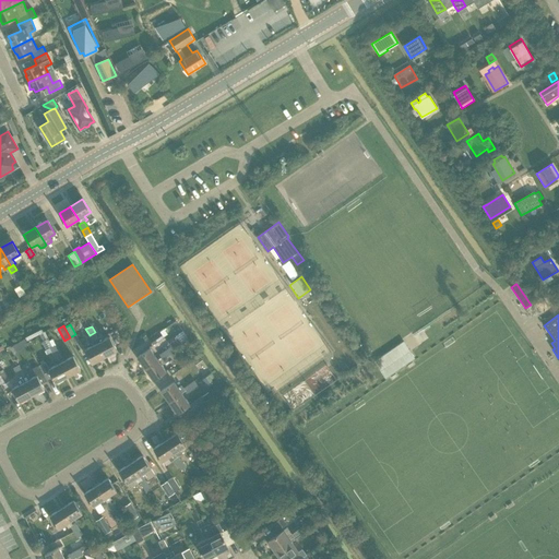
[(43,332),(39,334),(44,341),(43,342),(47,349),(49,348),(50,347),(43,332)]
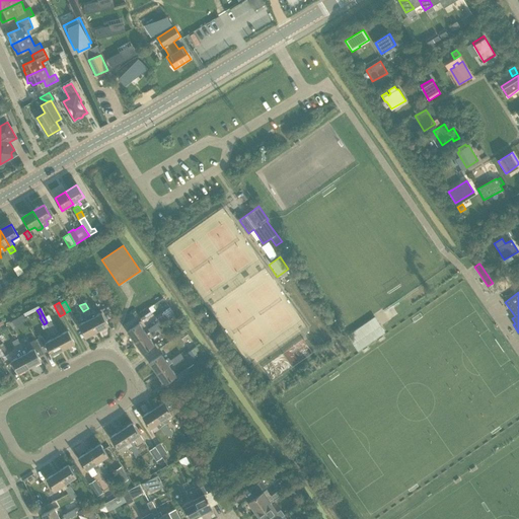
[(91,314),(88,308),(83,311),(86,317),(91,314)]
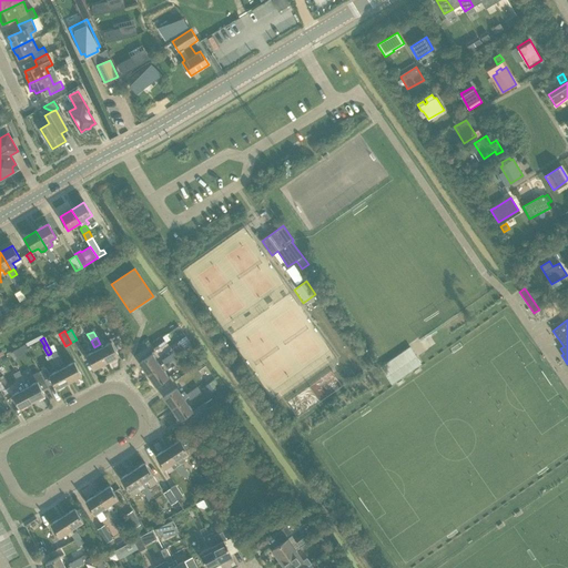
[(163,338),(152,346),(156,352),(168,344),(163,338)]
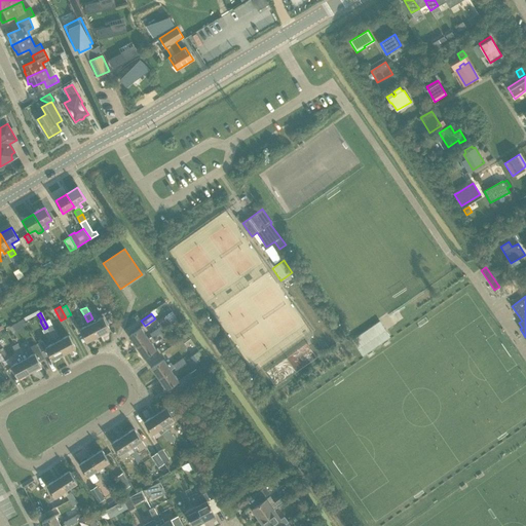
[(92,318),(89,320),(91,324),(99,336),(110,330),(104,317),(97,321),(95,316),(92,318)]
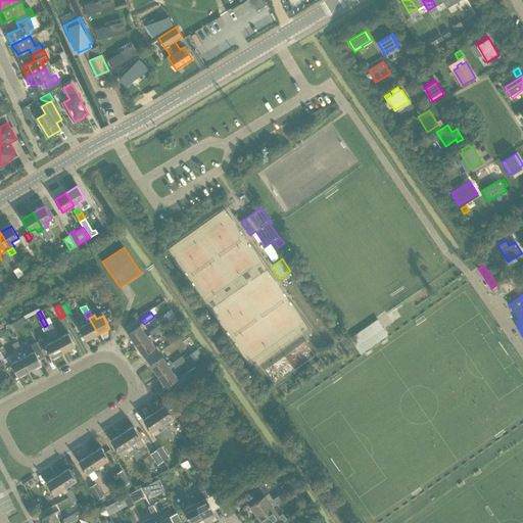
[(98,334),(91,322),(80,328),(87,340),(98,334)]
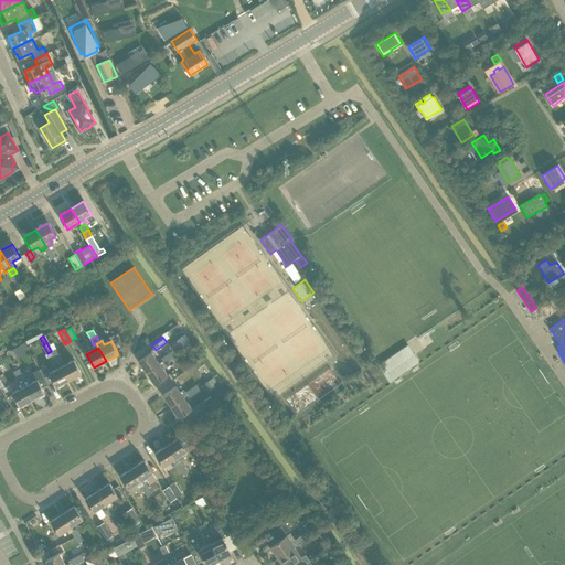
[(177,355),(172,351),(167,354),(170,360),(177,355)]
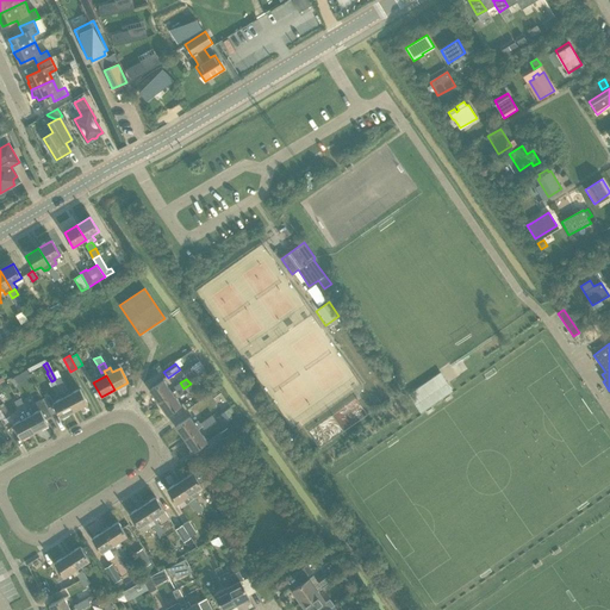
[(173,392),(165,380),(150,390),(159,403),(173,392)]
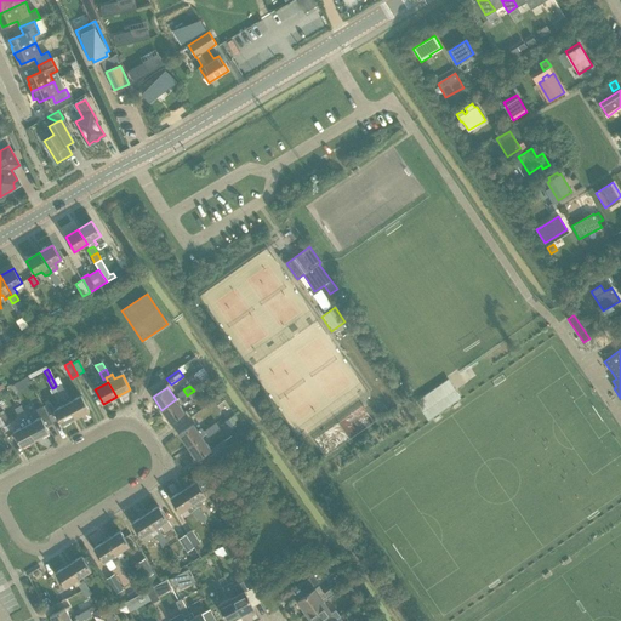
[(187,396),(183,389),(177,394),(181,400),(187,396)]
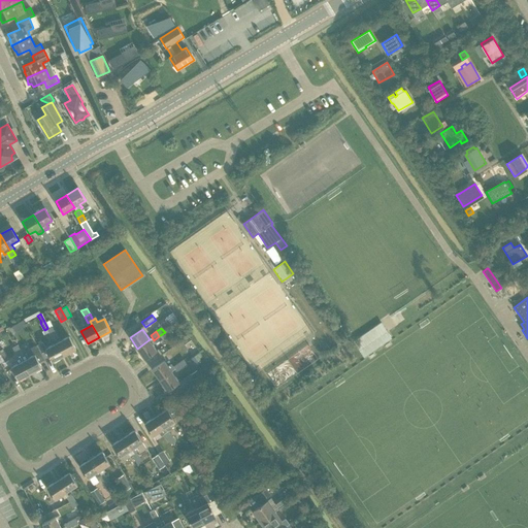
[(55,332),(50,335),(53,341),(58,338),(55,332)]
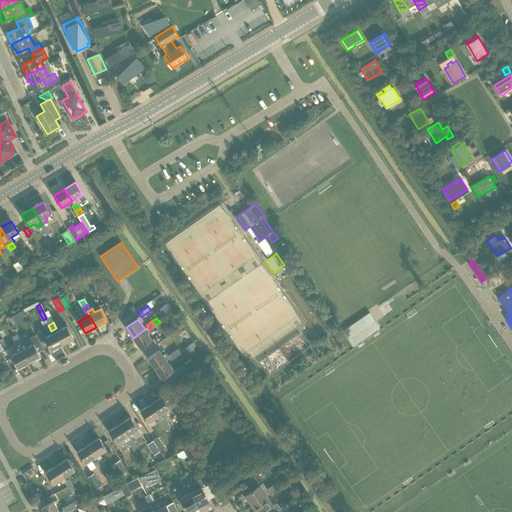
[(74,338),(67,326),(56,332),(63,345),(74,338)]
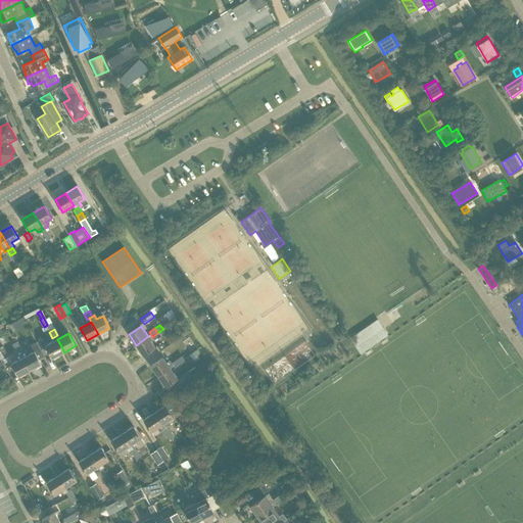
[(148,336),(136,345),(144,355),(155,347),(148,336)]
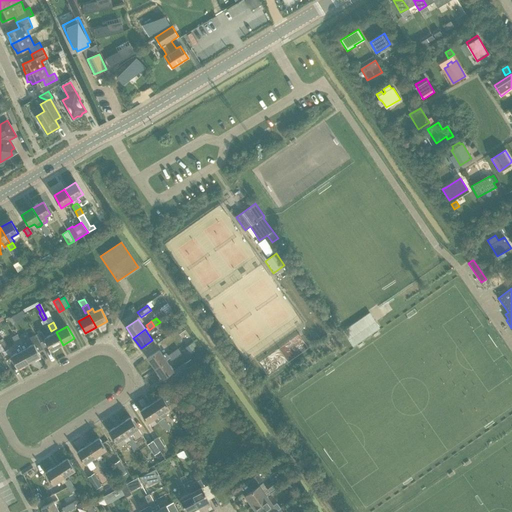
[(63,345),(56,332),(45,338),(41,332),(36,335),(43,349),(49,346),(51,351),(63,345)]
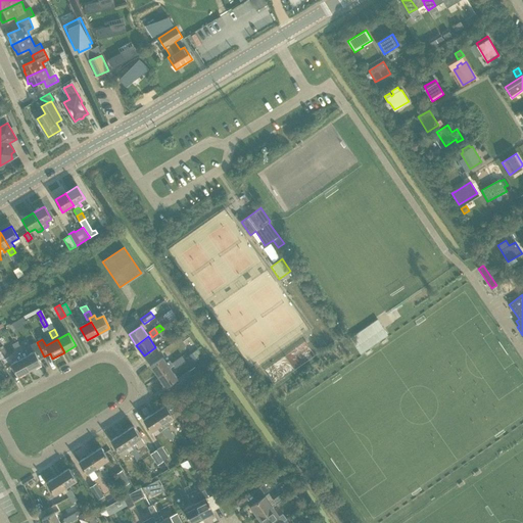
[(44,357),(37,342),(31,345),(35,352),(28,355),(26,350),(24,351),(20,353),(30,370),(41,364),(39,360),(44,357)]
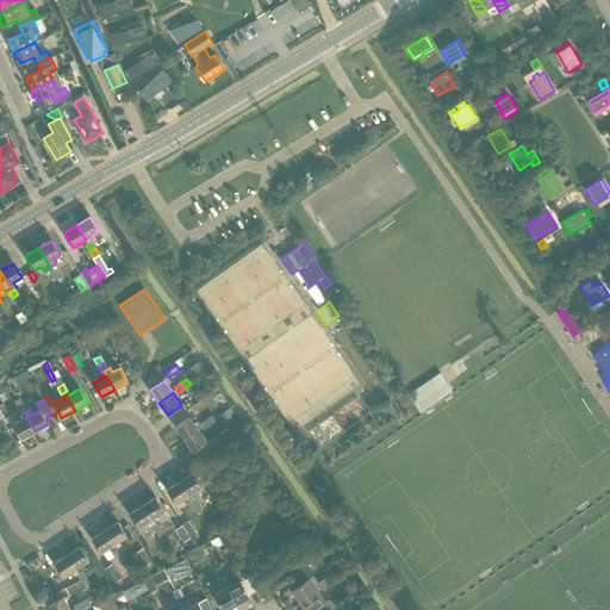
[(11,416),(4,403),(0,404),(0,414),(0,415),(4,421),(11,416)]
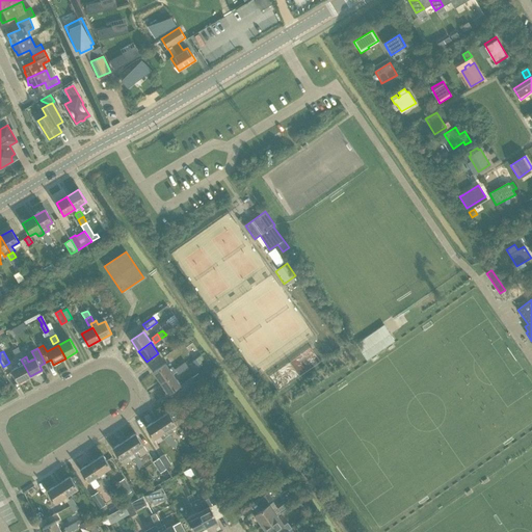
[(21,360),(18,361),(17,362),(19,367),(12,370),(19,382),(30,376),(21,360)]
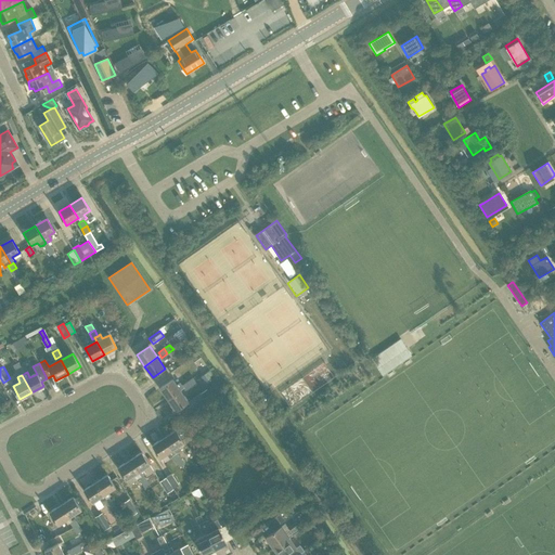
[(197,383),(193,377),(188,382),(191,387),(197,383)]
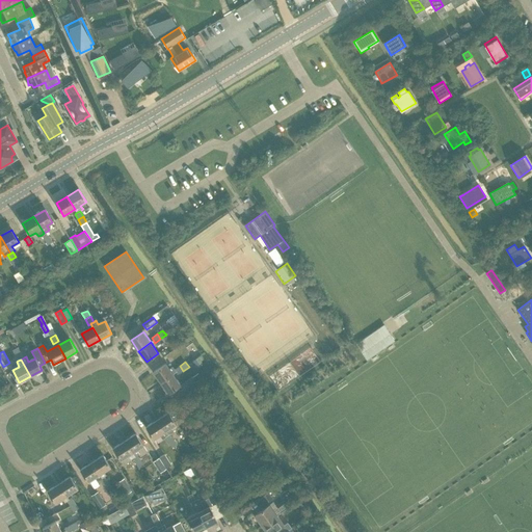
[(177,372),(175,369),(173,367),(169,369),(165,364),(154,372),(161,382),(174,374),(176,372),(177,372)]
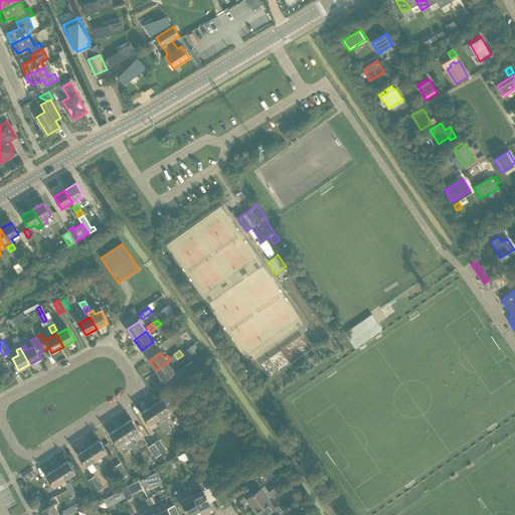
[(177,359),(174,354),(169,357),(171,360),(170,360),(172,362),(177,359)]
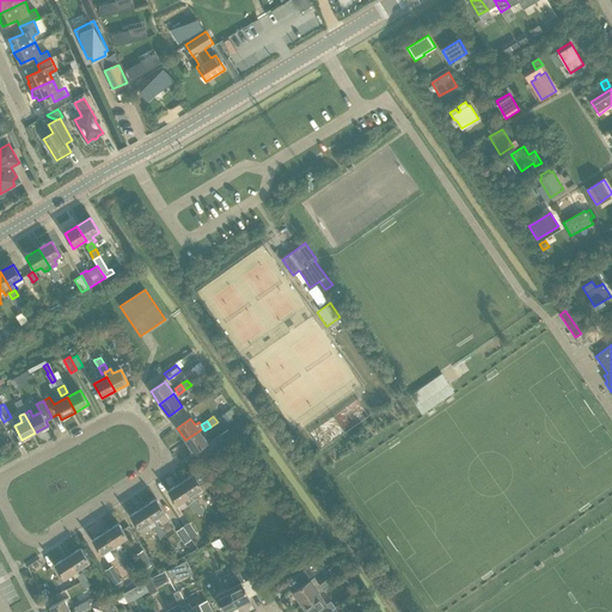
[(208,442),(200,430),(185,440),(194,453),(208,442)]
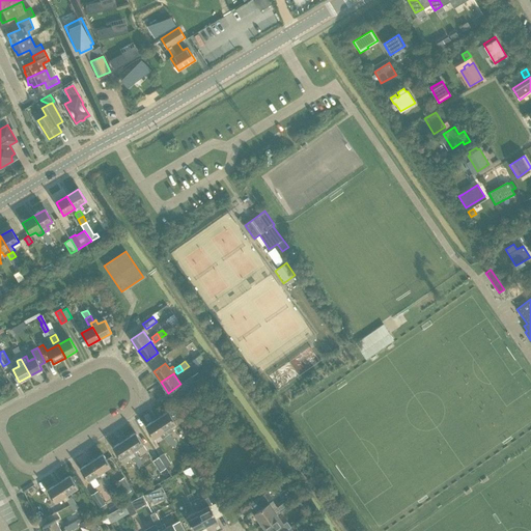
[(176,407),(171,410),(179,424),(186,421),(176,407)]
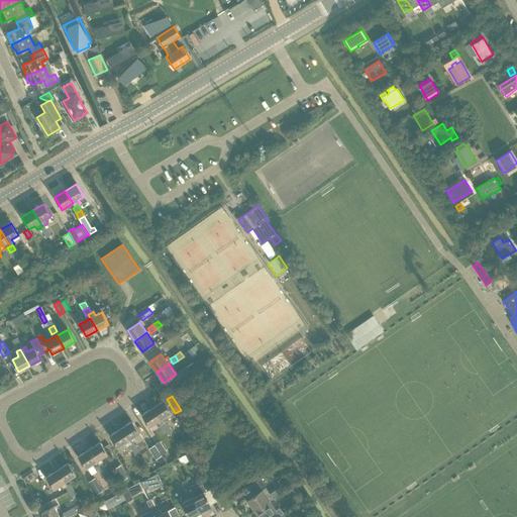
[(165,417),(172,412),(164,401),(152,408),(163,423),(166,421),(168,420),(165,417)]
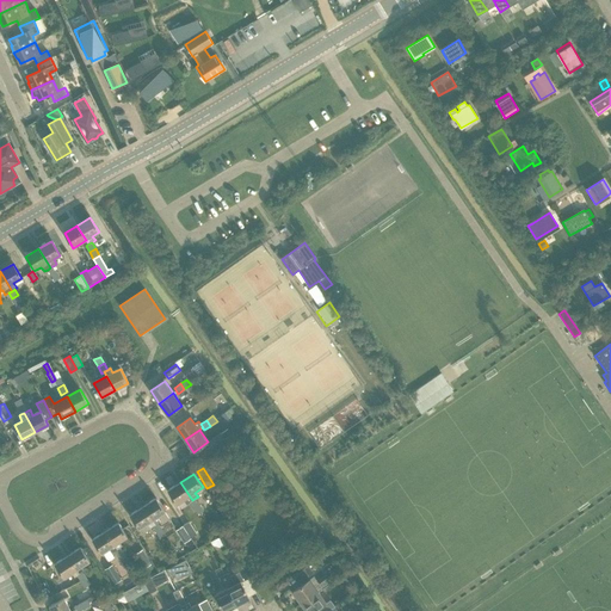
[(192,500),(180,482),(168,491),(177,504),(184,500),(186,504),(190,503),(192,500)]
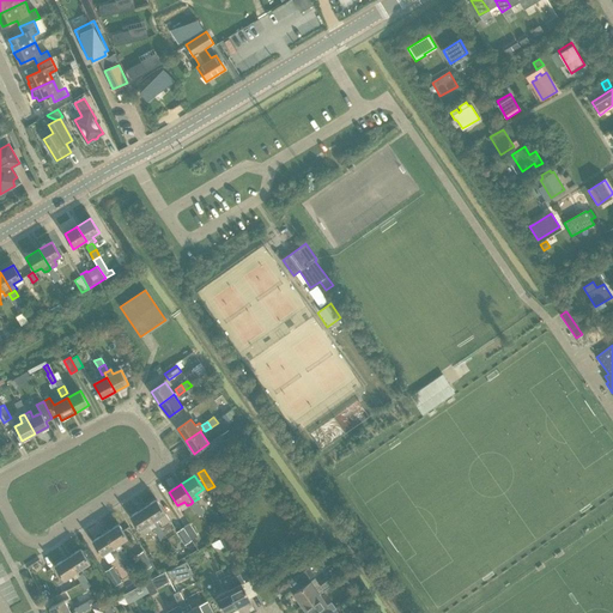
[(196,499),(193,502),(190,504),(194,510),(200,507),(196,499)]
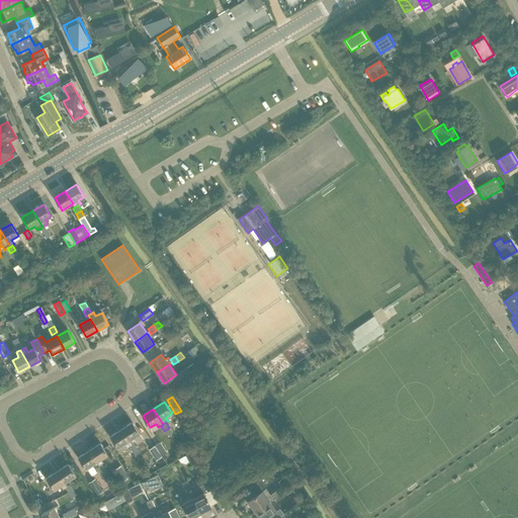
[(134,438),(140,434),(133,423),(121,429),(132,445),(135,443),(137,442),(134,438)]
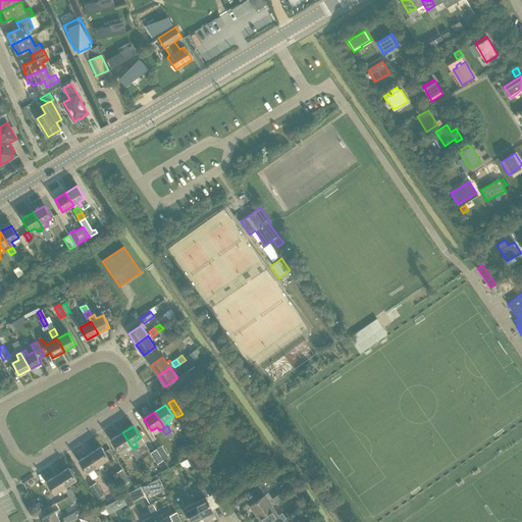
[(170,431),(165,434),(169,439),(173,436),(170,431)]
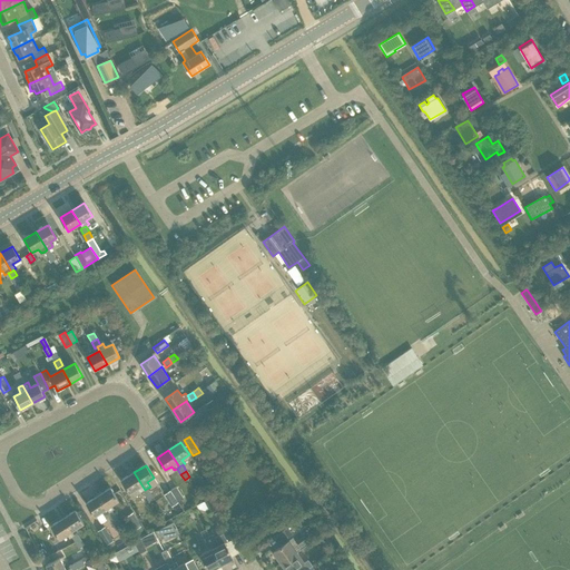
[(145,490),(134,472),(121,480),(130,493),(137,489),(140,492),(143,491),(145,490)]
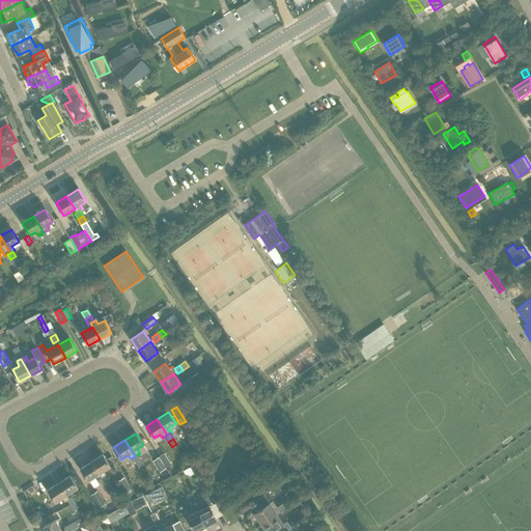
[(164,453),(159,457),(166,469),(171,465),(164,453)]
